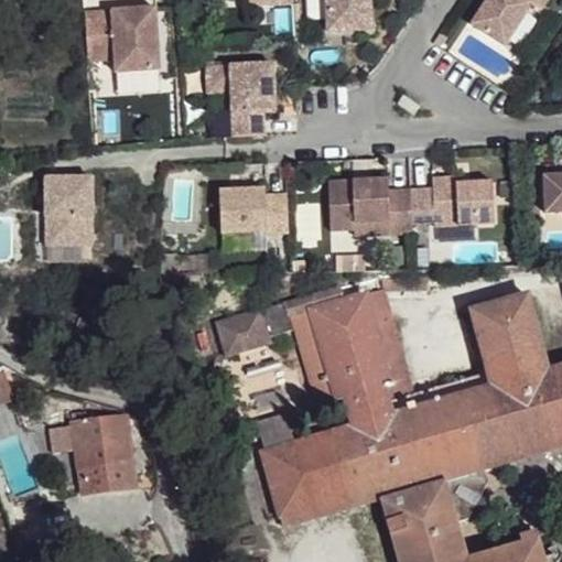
[(325,0),(327,28),(369,26),(368,0),(325,0)]
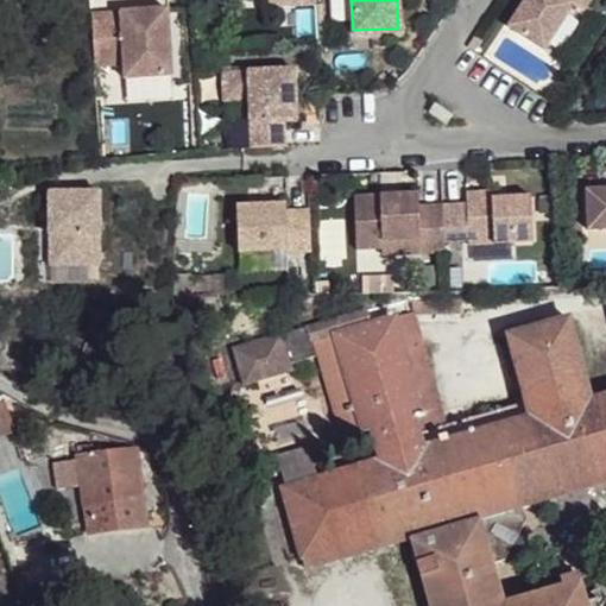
[(523,0),(507,24),(542,48),(572,4),(582,10),(588,0),(523,0)]
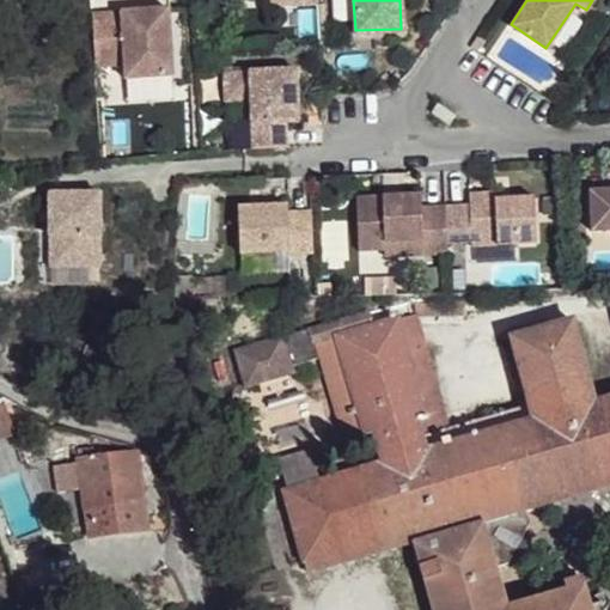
[(169,7),(96,12),(101,65),(126,62),(127,78),(175,73),(169,7)]
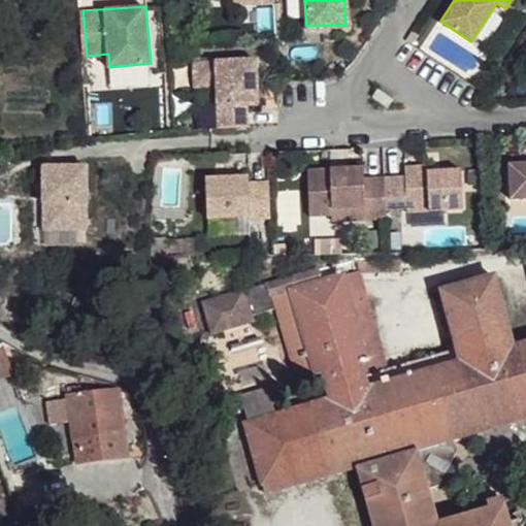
[(254,59),(192,61),(193,86),(216,85),(217,126),(245,125),(244,104),(251,104),(250,88),(255,88),(254,59)]
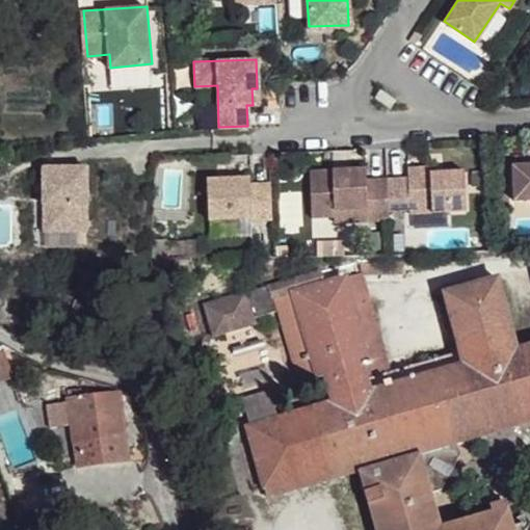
[(377,88),(372,96),(388,106),(393,99),(377,88)]
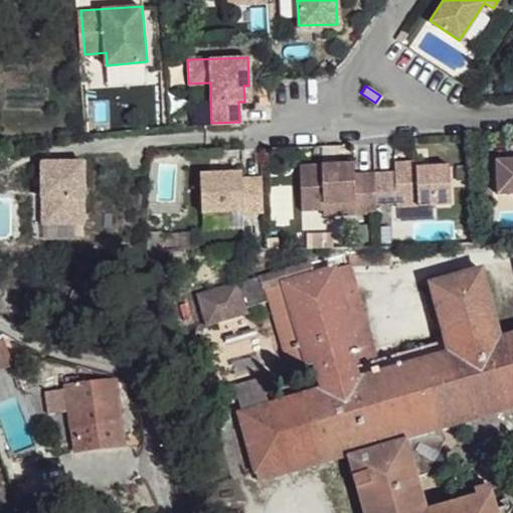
[(81,220),(80,155),(33,155),(34,221),(81,220)]
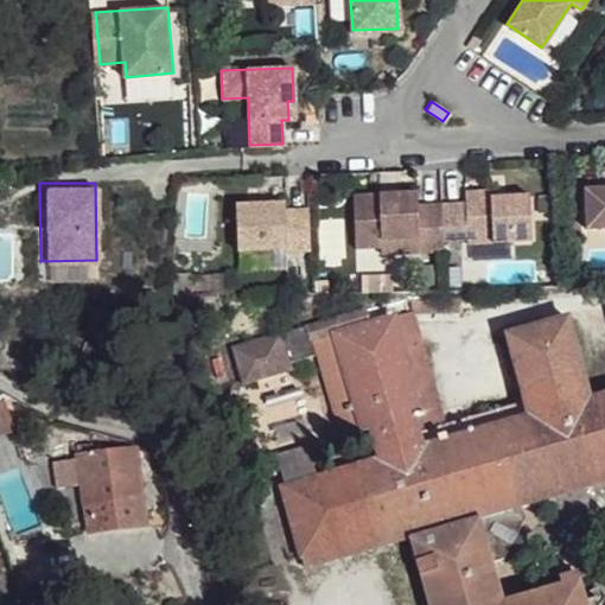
[(604,185),(586,186),(587,227),(604,224),(604,185)]
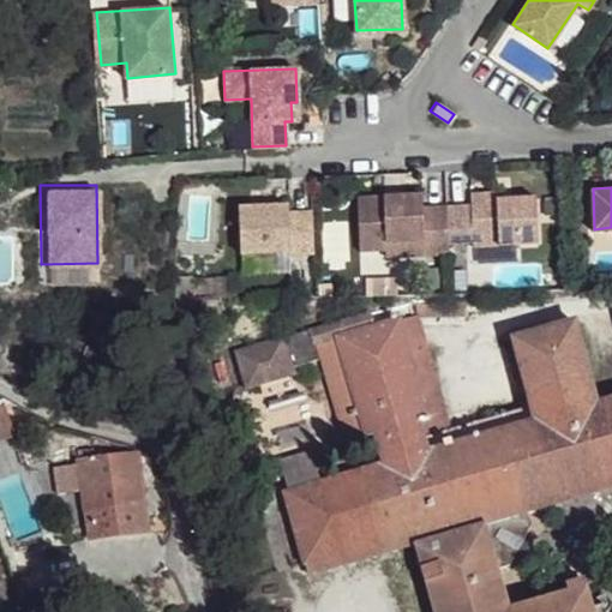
[(468,202),(444,204),(447,241),(471,240),(471,244),(537,240),(534,195),(495,196),(495,190),(468,191),(468,202)]
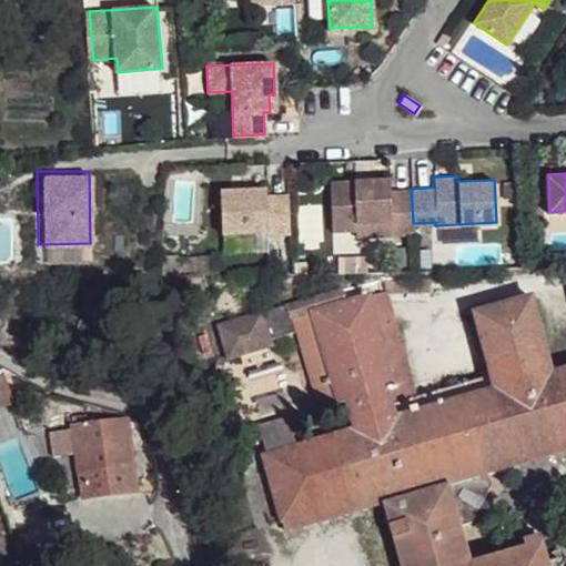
[(388,178),(329,181),(331,231),(355,230),(355,223),(391,221),(391,234),(413,233),(413,223),(411,189),(388,190),(388,178)]
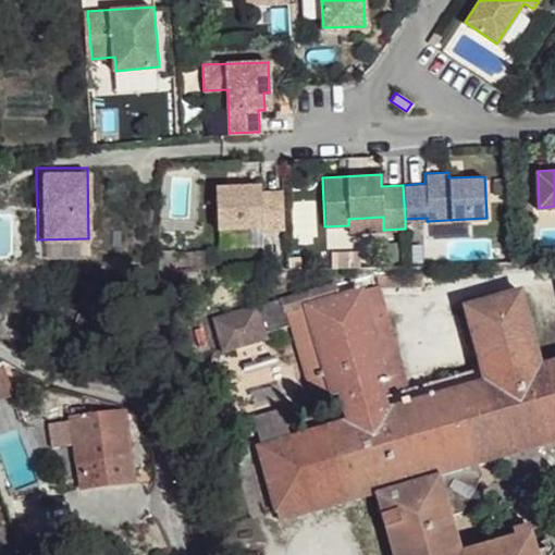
[(259,185),(214,187),(217,229),(261,226),(261,229),(283,227),(281,189),(259,190),(259,185)]
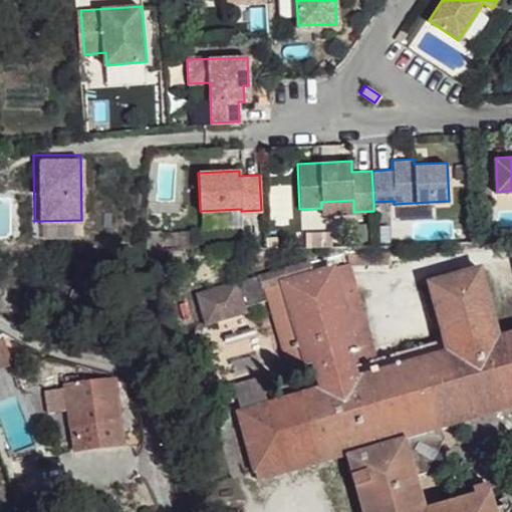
[(511,190),(497,192),(498,207),(511,206),(511,190)]
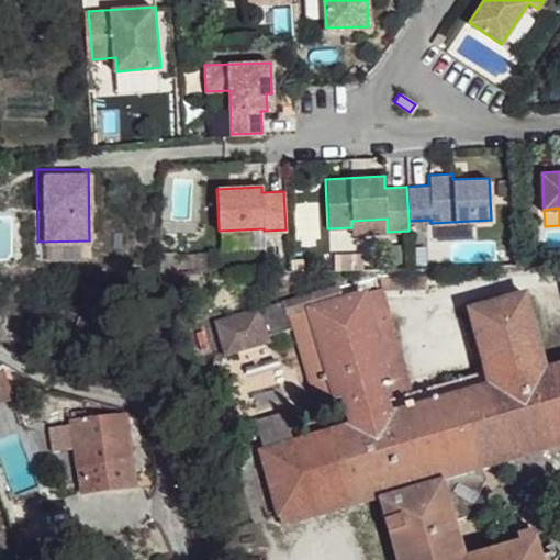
[(387,219),(351,221),(351,227),(351,233),(387,232),(387,219)]
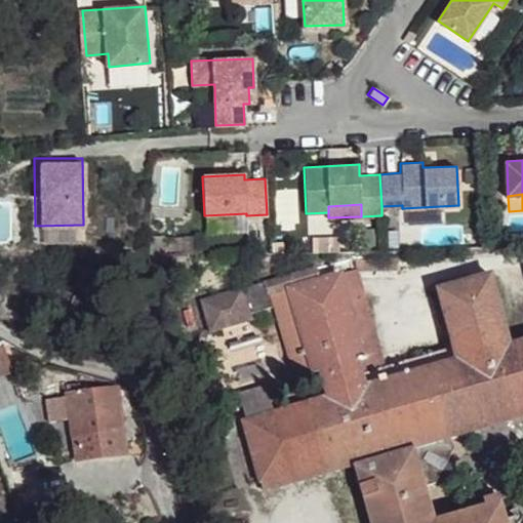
[(318,277),(317,267),(248,285),(250,293),(260,291),(265,310),(285,305),(279,285),(309,277),(309,280),(318,277)]
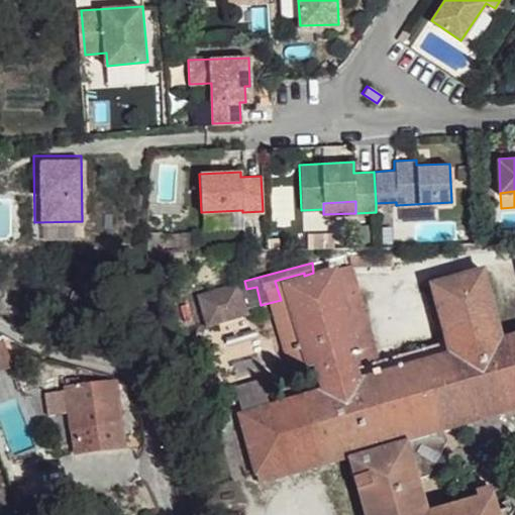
[(514,335),(502,339),(484,269),(430,283),(446,340),(354,366),(351,352),(362,348),(337,268),(313,273),(304,276),(284,281),(307,366),(317,365),(323,390),(237,414),(255,480),(346,454),(446,427),(514,408),(514,335)]
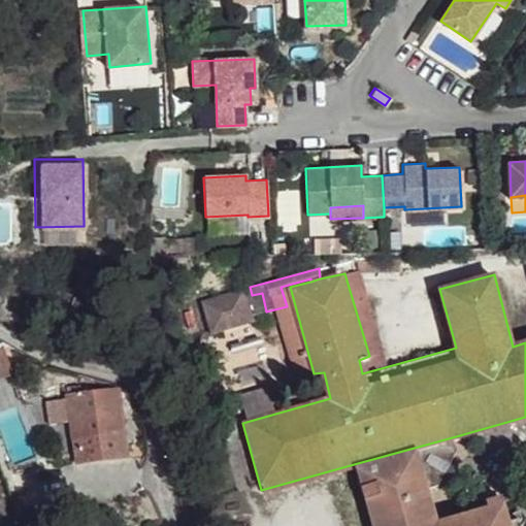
[(252,295),(250,287),(169,306),(179,342),(259,322),(252,295)]
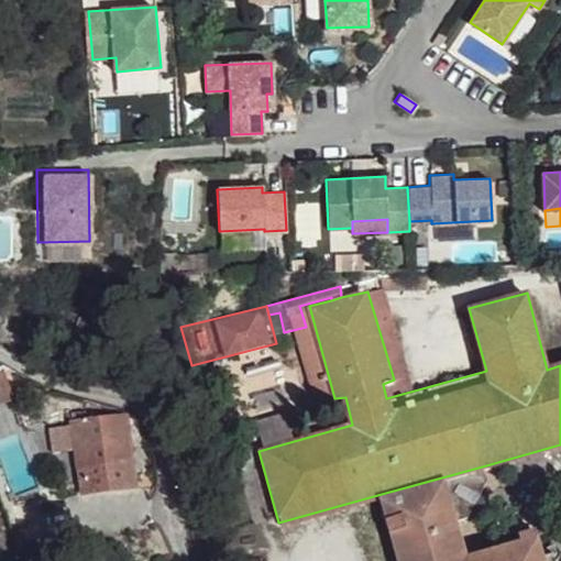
[(0,375),(0,399),(9,396),(0,375)]
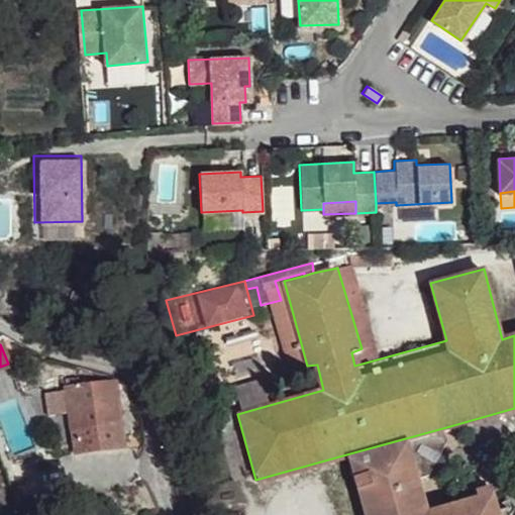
[(78,376),(67,376),(69,385),(80,383),(78,376)]
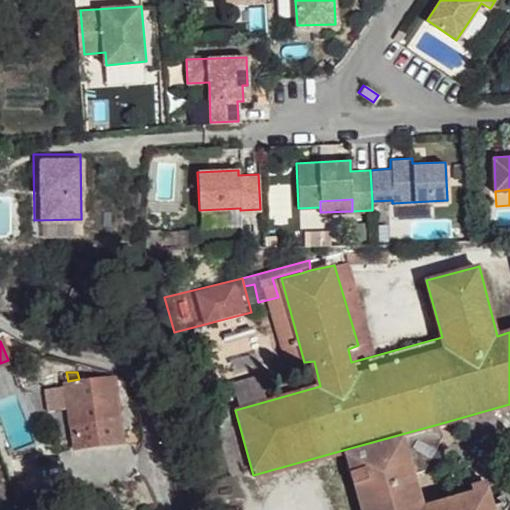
[(79,379),(68,381),(71,426),(119,423),(115,378),(79,379)]
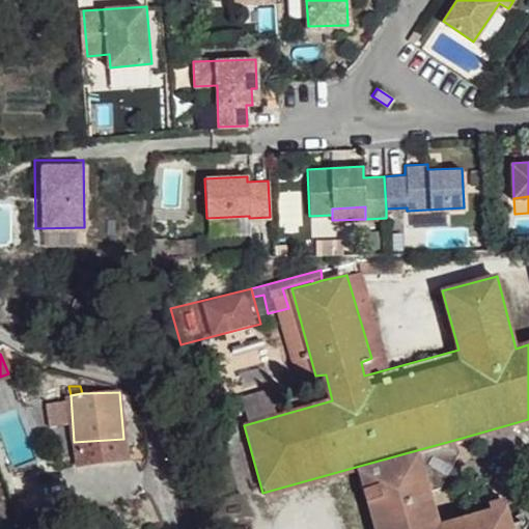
[(373,528),(497,528),(495,518),(445,528),(438,528),(429,498),(439,497),(462,461),(457,444),(458,439),(356,467),(373,528)]
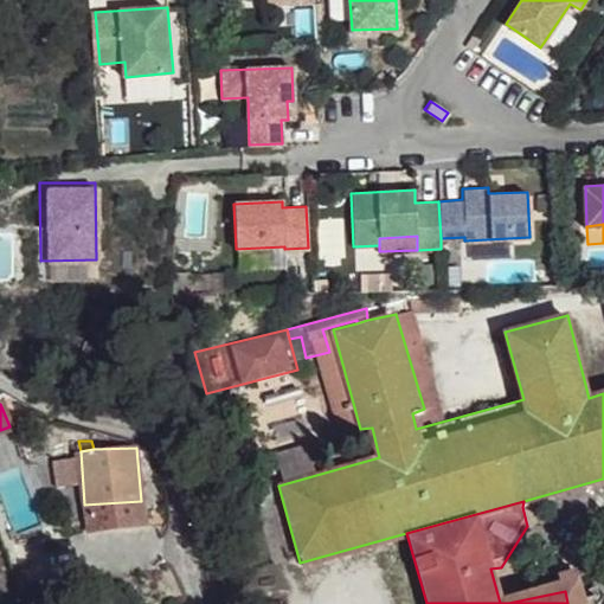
[(585,603),(577,576),(561,580),(565,591),(567,603),(585,603)]
